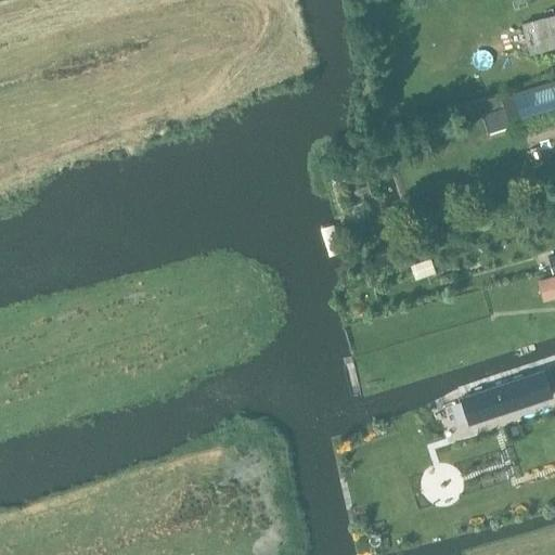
[(554,14),(523,24),(530,53),(554,47),(554,14)]
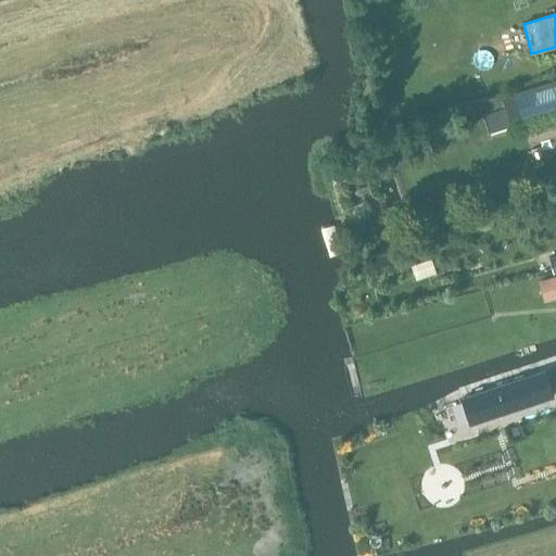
[(501,108),(482,113),(488,131),(509,125),(555,110),(555,78),(501,96),(504,106),(501,108)]
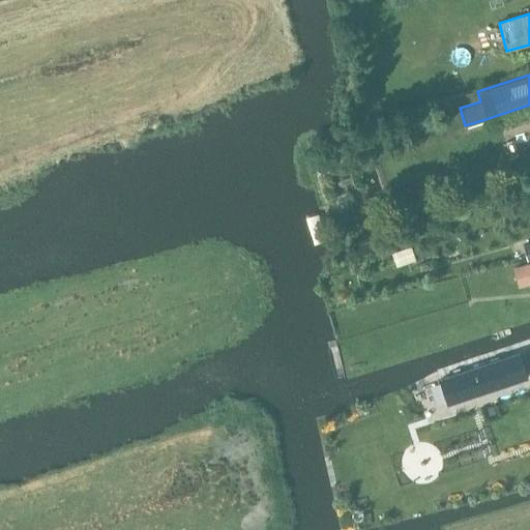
[(474,90),(454,96),(458,108),(460,108),(477,102),(474,90)]
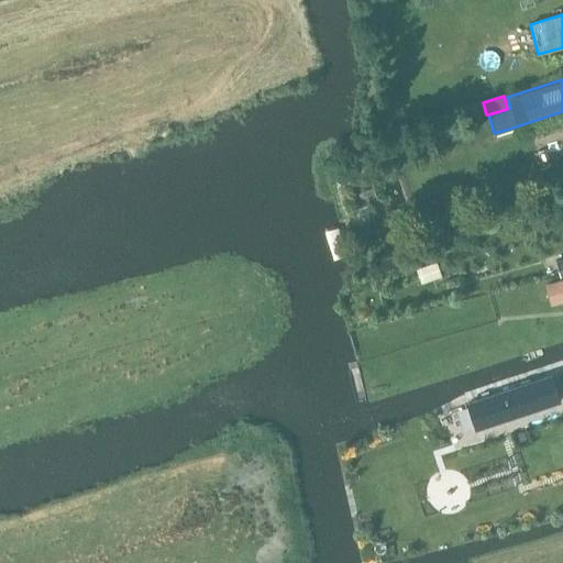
[(438,263),(417,269),(419,277),(440,269),(438,263)]
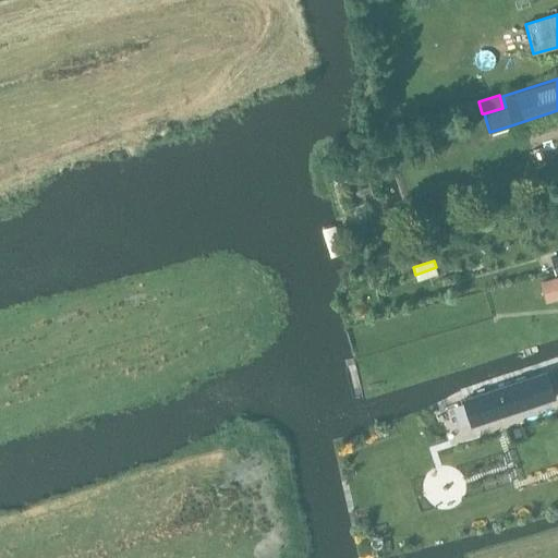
[(557,276),(542,280),(547,302),(557,299),(557,276)]
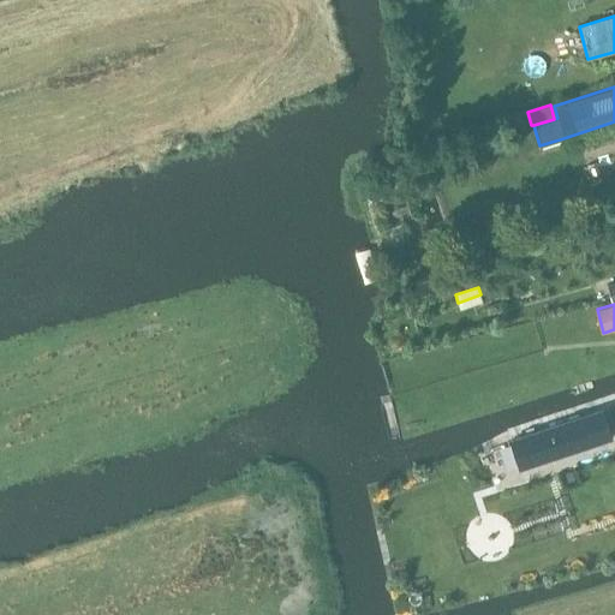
[(602,411),(511,440),(520,469),(610,439),(602,411)]
